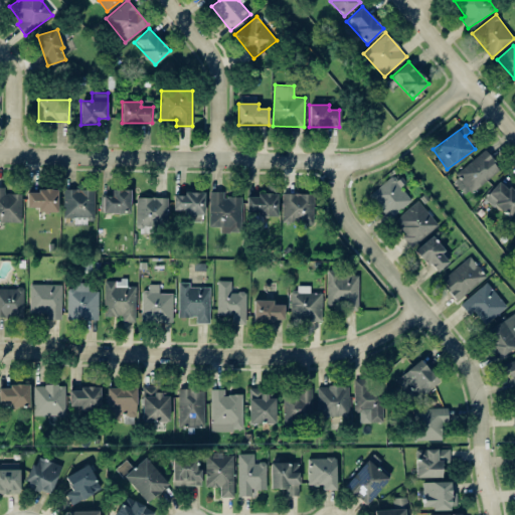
[(457,171),(471,191),(500,170),(486,150),(457,171)]
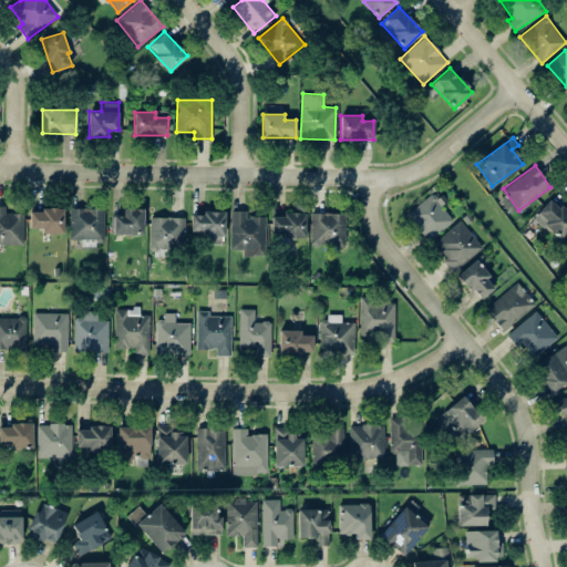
[(406,216),(430,240),(454,218),(431,193),(406,216)]
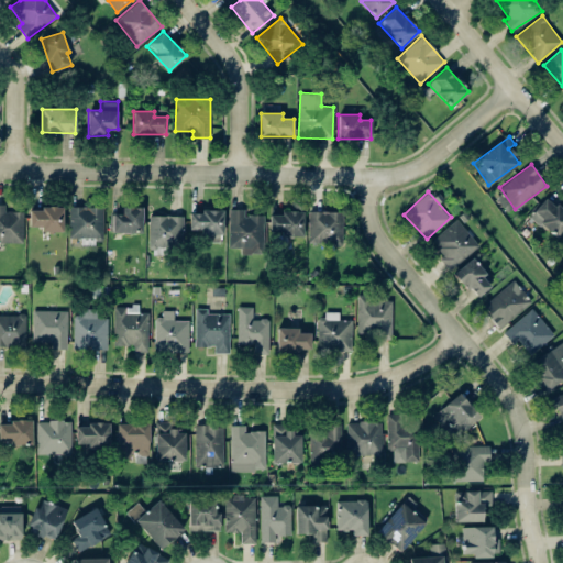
[(530,214),(555,238),(562,229),(562,210),(547,196),(530,214)]
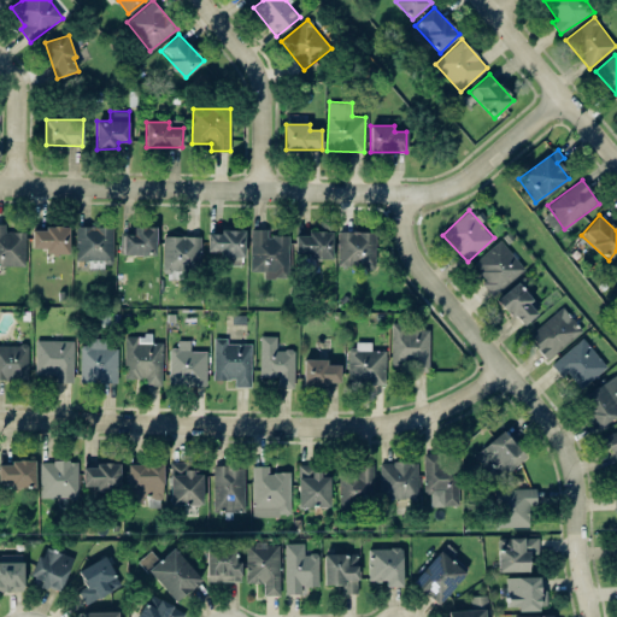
[(25,231),(5,231),(5,223),(0,223),(0,265),(25,266),(25,231)]
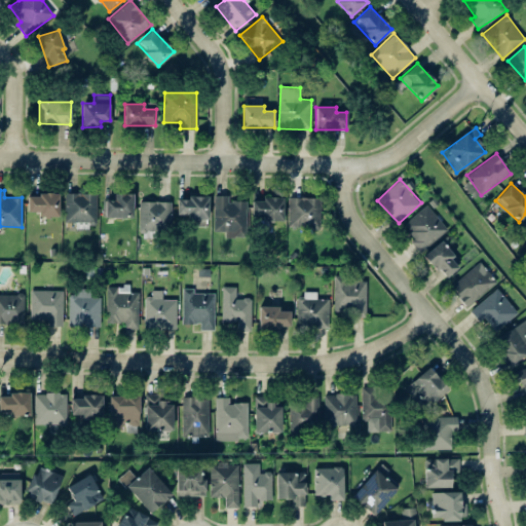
[(65,222),(97,223),(97,193),(65,192),(65,222)]
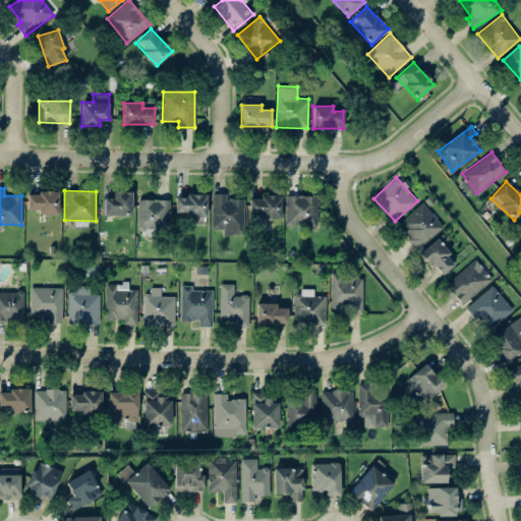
[(132,191),(113,190),(113,197),(105,197),(104,215),(131,215),(132,191)]
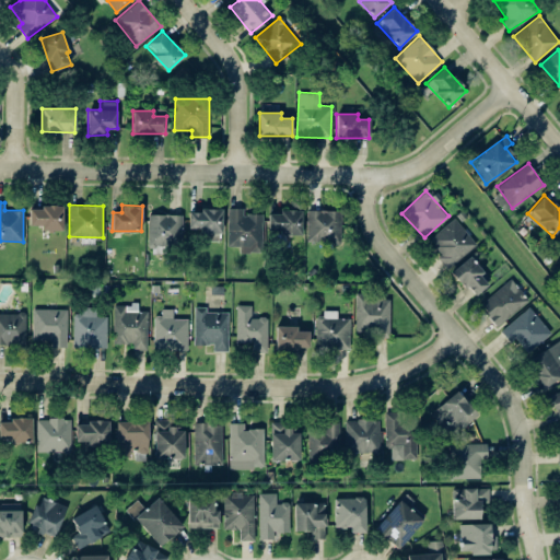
[(63,207),(30,206),(28,224),(42,225),(42,230),(62,230),(63,207)]
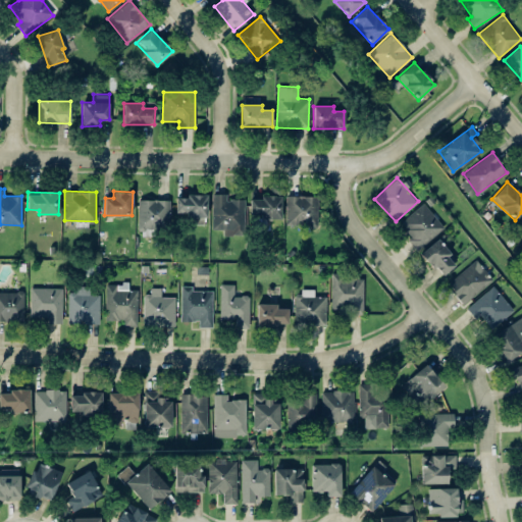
[(207,194),(187,194),(187,197),(175,197),(175,212),(189,212),(189,224),(206,224),(207,194)]
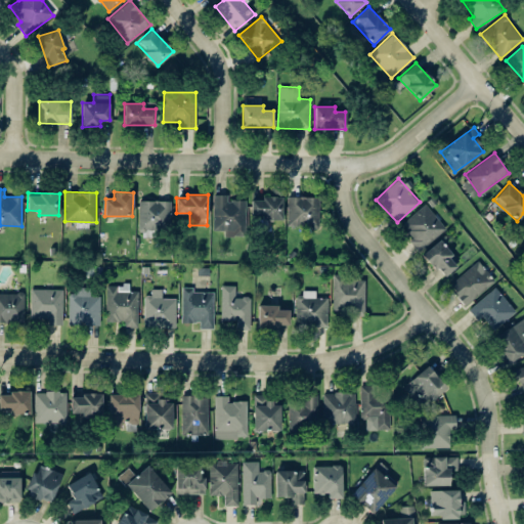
[(246,200),(228,200),(227,194),(213,194),(213,230),(224,230),(224,235),(246,235),(246,200)]
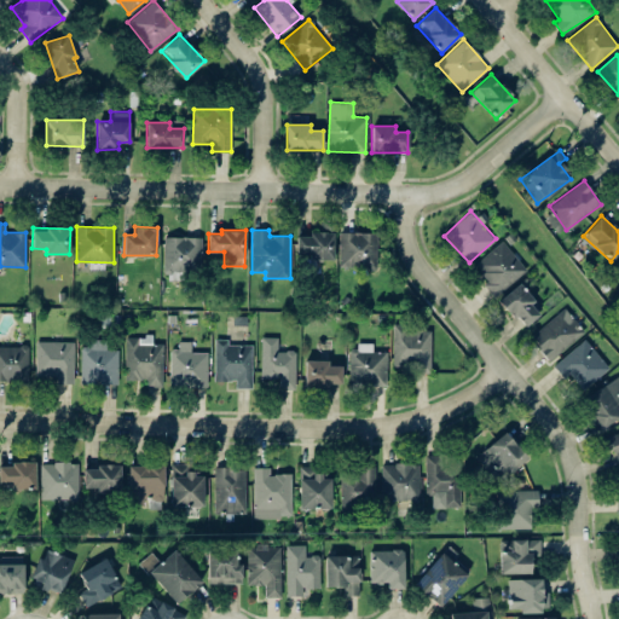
[(334,260),(334,233),(296,232),(296,254),(310,254),(310,259),(334,260)]
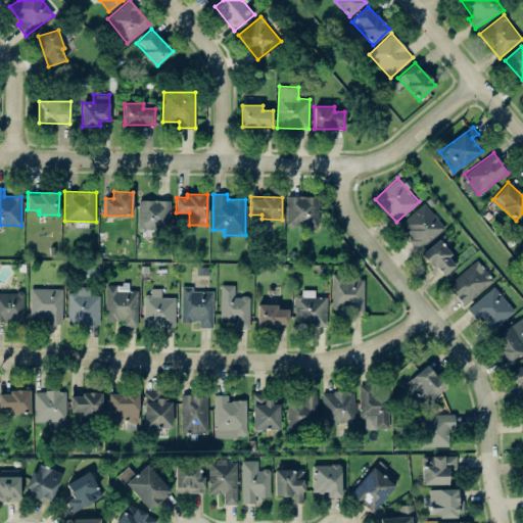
[(286,226),(318,226),(319,196),(287,196),(286,226)]
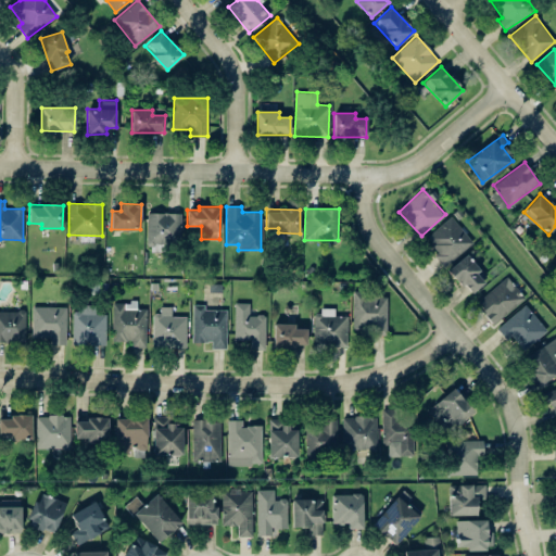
[(181,213),(148,212),(147,243),(180,243),(181,213)]
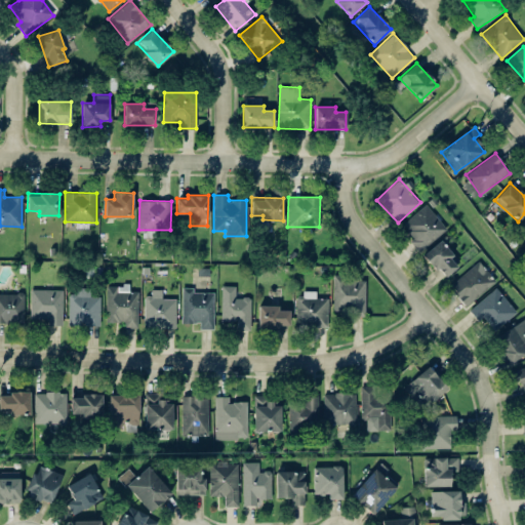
[(447,228),(426,204),(400,227),(421,250),(447,228)]
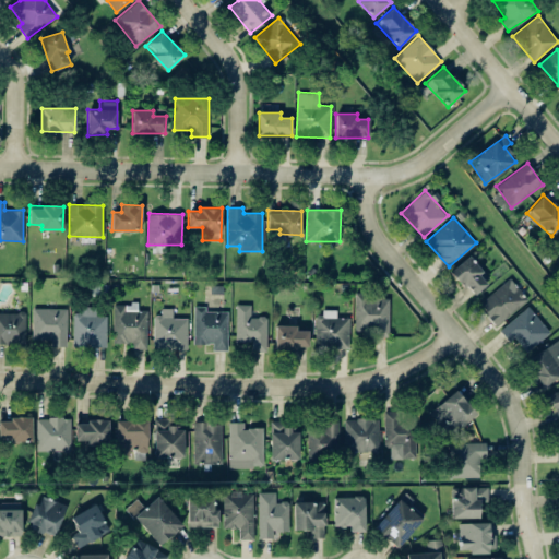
[(474,296),(491,280),(468,254),(451,271),(474,296)]
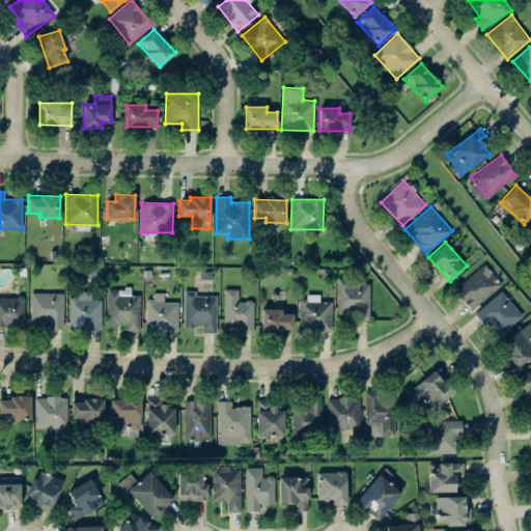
[(454,287),(470,309),(502,285),(486,264),(454,287)]
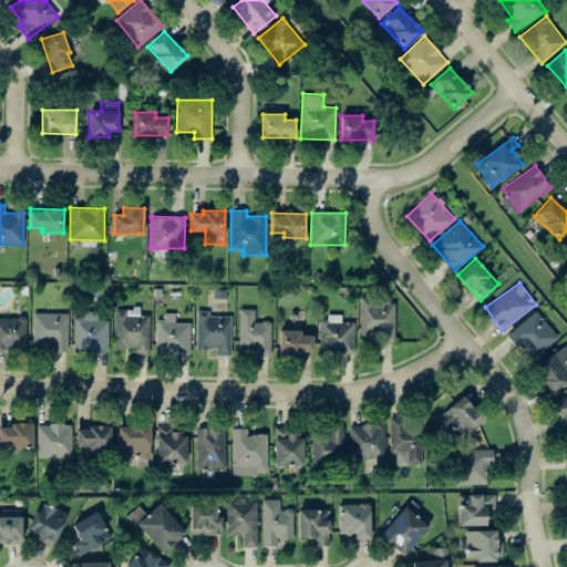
[(377,297),(360,296),(359,339),(394,340),(395,302),(377,301),(377,297)]
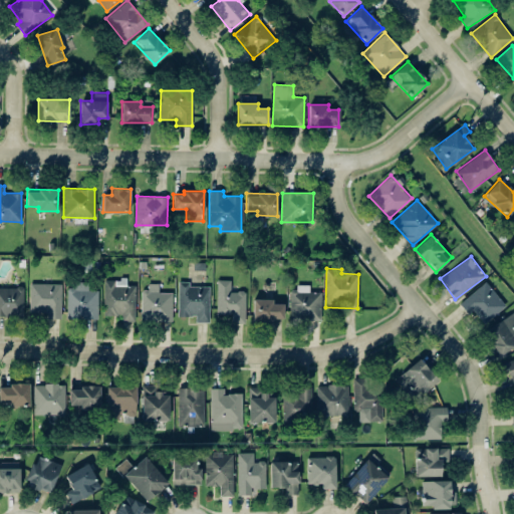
[(120,320),(135,321),(136,285),(126,285),(126,279),(104,279),(103,315),(121,315),(120,320)]
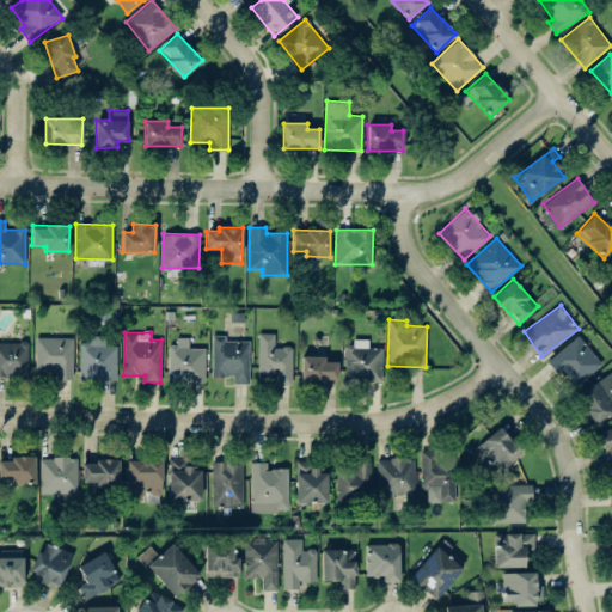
[(275,334),(258,332),(258,374),(275,374),(275,384),(292,385),(293,347),(275,347),(275,334)]
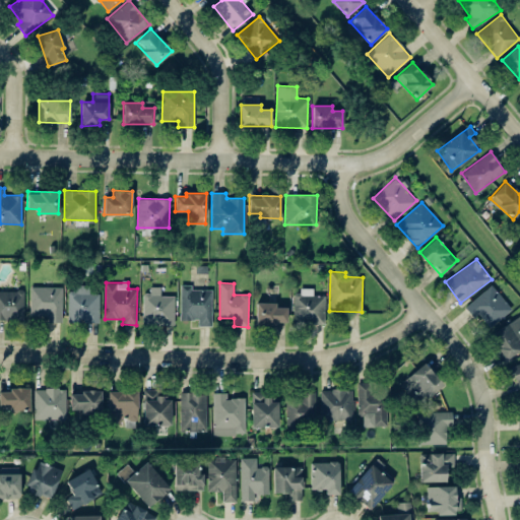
[(198,326),(211,326),(212,289),(191,289),(191,284),(181,284),(180,319),(198,320),(198,326)]
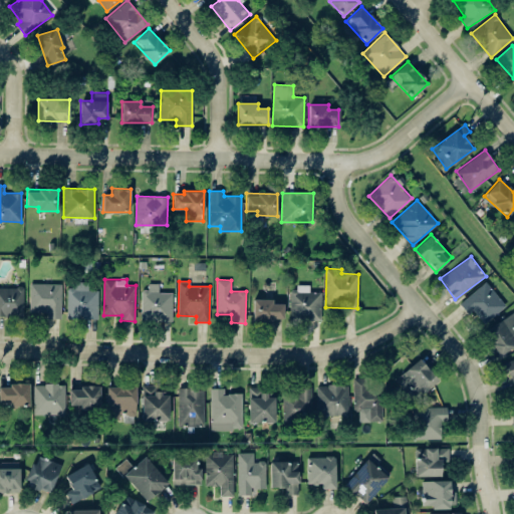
[(468,314),(472,310),(484,323),(506,305),(486,281),(459,303),(468,314)]
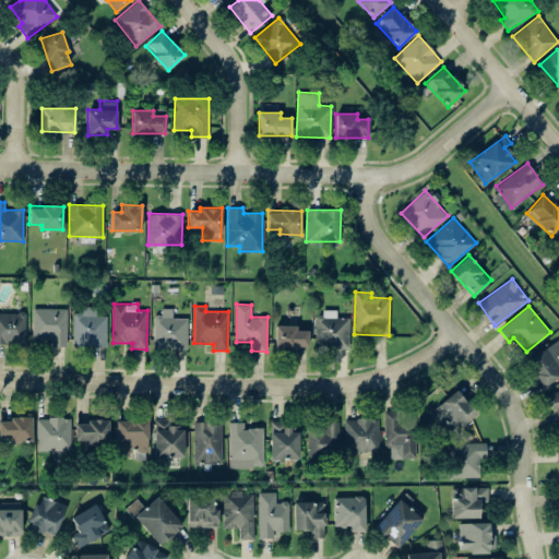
[(32,340),(50,340),(50,346),(67,346),(67,308),(33,308),(32,340)]
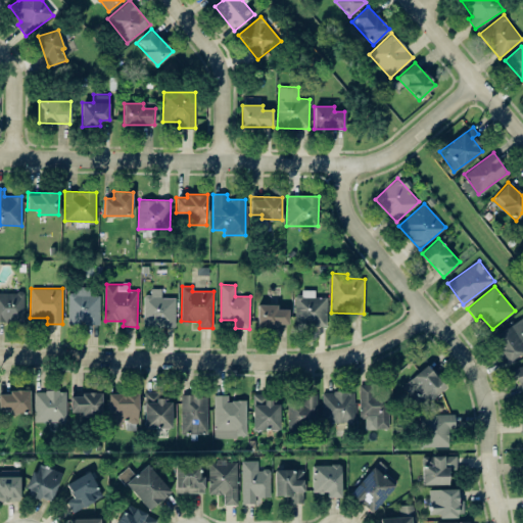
[(100,295),(90,294),(90,289),(68,288),(67,324),(99,325),(100,295)]
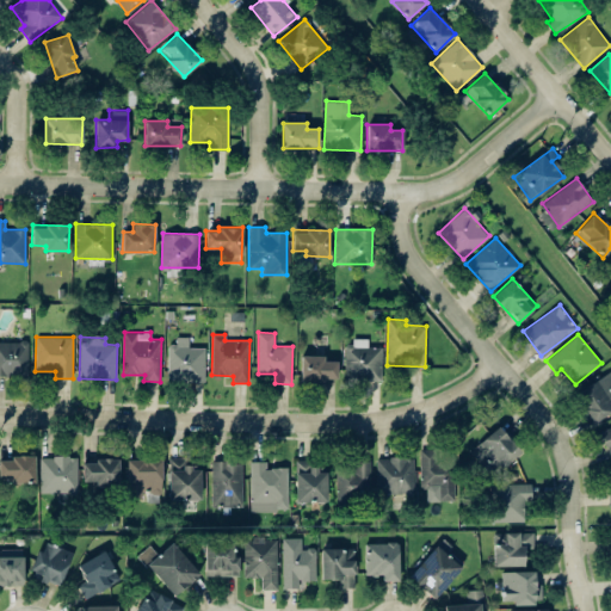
[(168,344),(167,381),(204,382),(205,347),(189,347),(189,337),(177,337),(176,344),(168,344)]
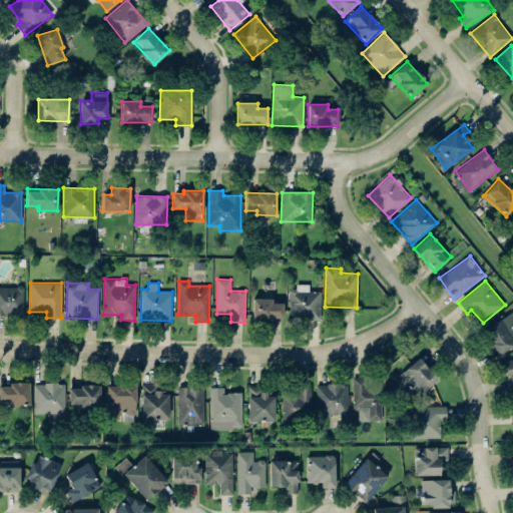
[(320,320),(321,292),(309,291),(309,284),(296,284),(296,291),(290,291),(289,320),(320,320)]
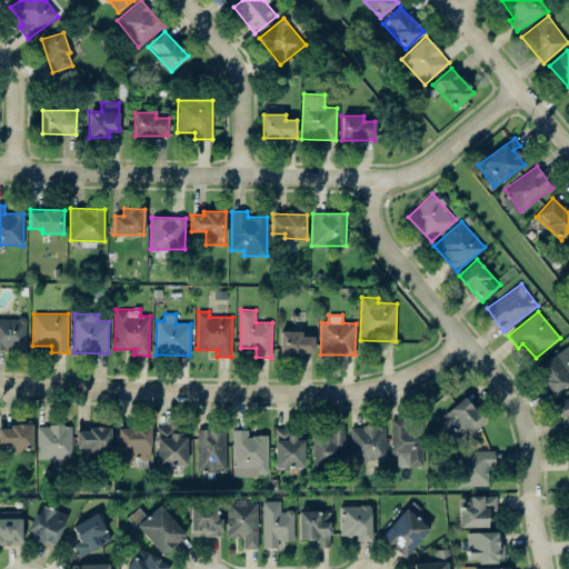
[(0,317),(0,348),(26,349),(26,318),(0,317)]
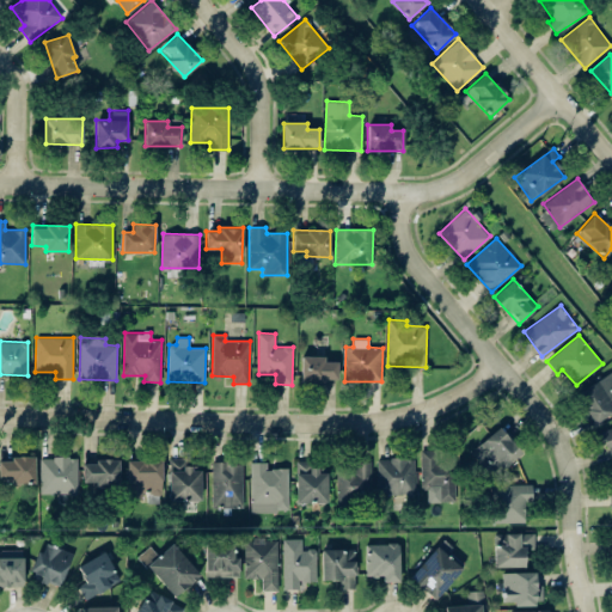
[(324,355),(301,356),(301,383),(338,381),(337,361),(324,361),(324,355)]
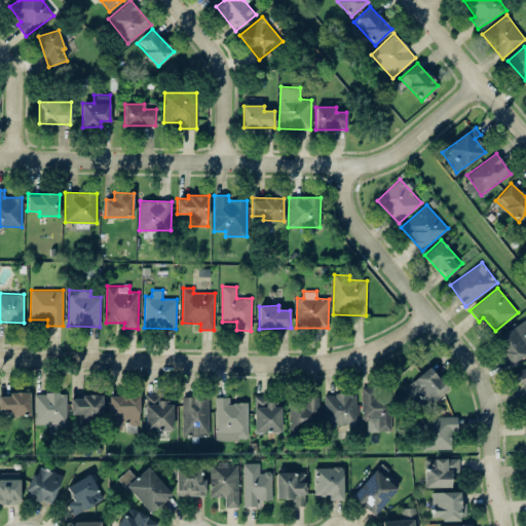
[(495,338),(511,363),(525,353),(525,321),(525,320),(495,338)]
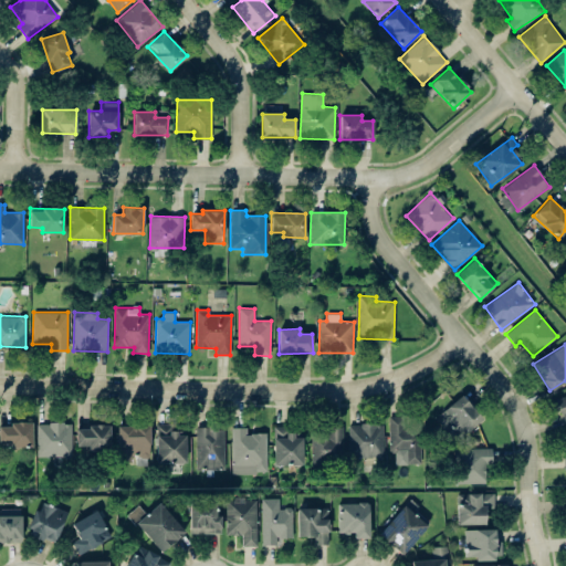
[(565,425),(565,395),(555,398),(564,426),(565,425)]
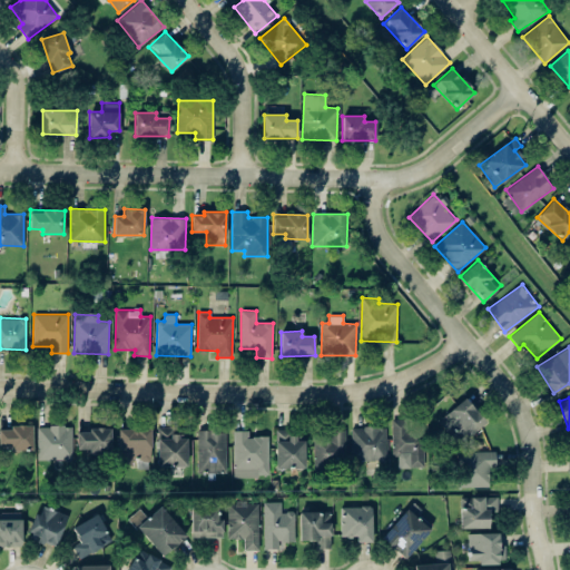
[(424,467),(423,419),(391,420),(392,454),(397,454),(397,468),(424,467)]
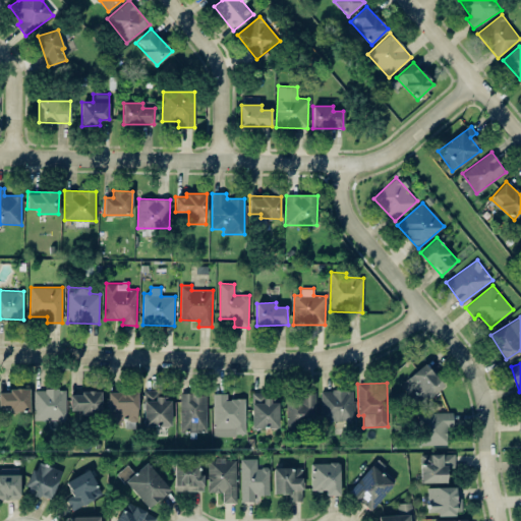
[(10,412),(31,411),(30,389),(0,389),(0,407),(10,407),(10,412)]
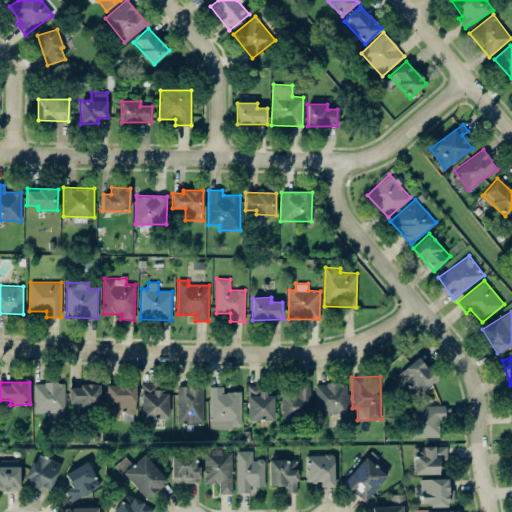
[(34,382),(33,412),(65,413),(65,382),(34,382)]
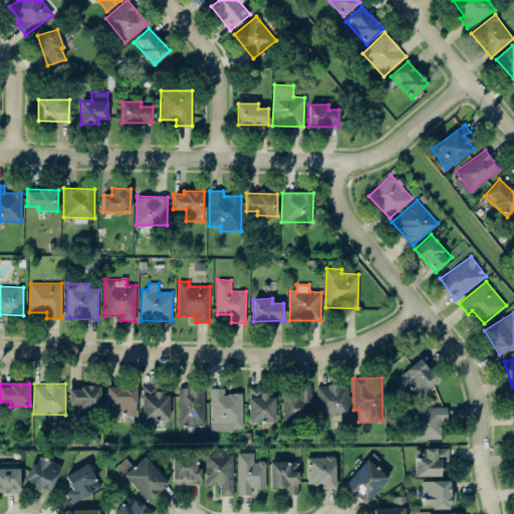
[(143,384),(142,420),(169,421),(170,393),(156,393),(156,386),(143,384)]
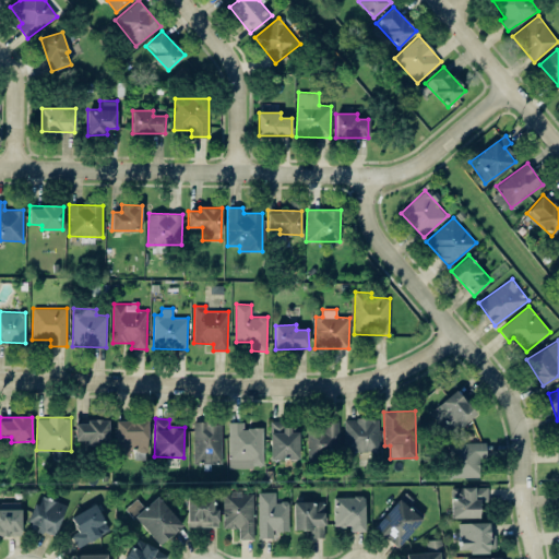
[(377,418),(344,418),(345,452),(378,451),(377,418)]
